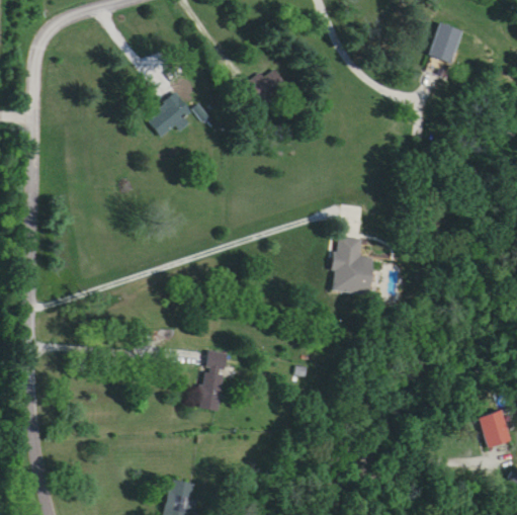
[(424,69),(444,76),(448,64),(452,66),(464,30),(441,22),(424,69)]
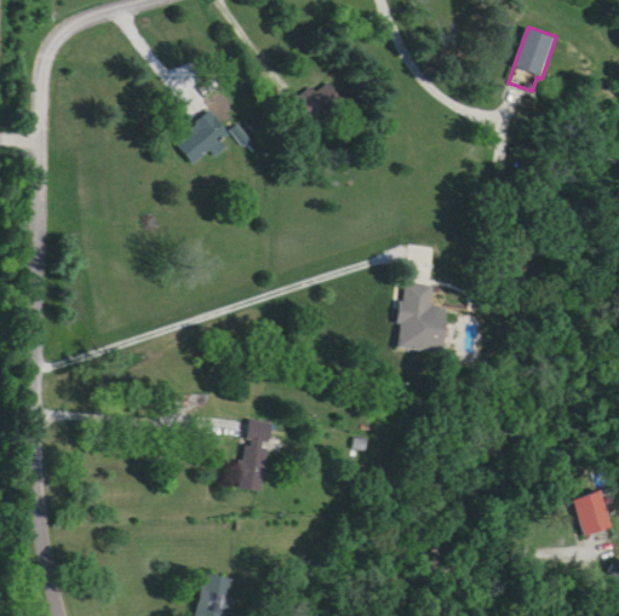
[(343,97),(325,78),(290,109),(308,128),(343,97)]
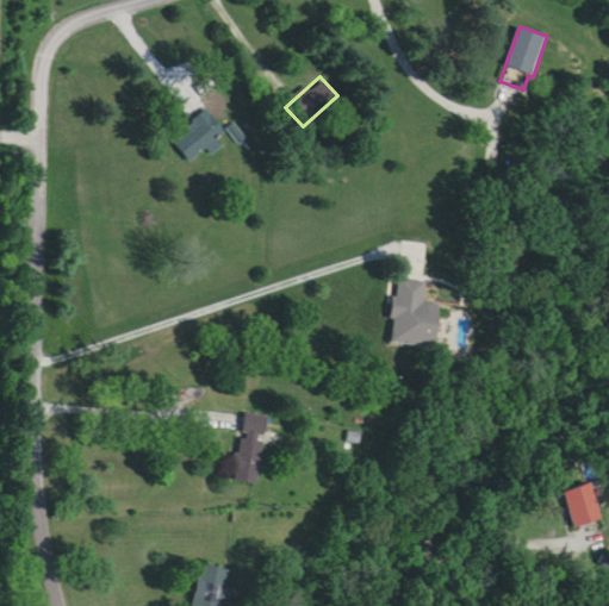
[(225,130),(209,108),(171,137),(188,161),(206,147),(210,152),(223,143),(217,137),(225,130)]
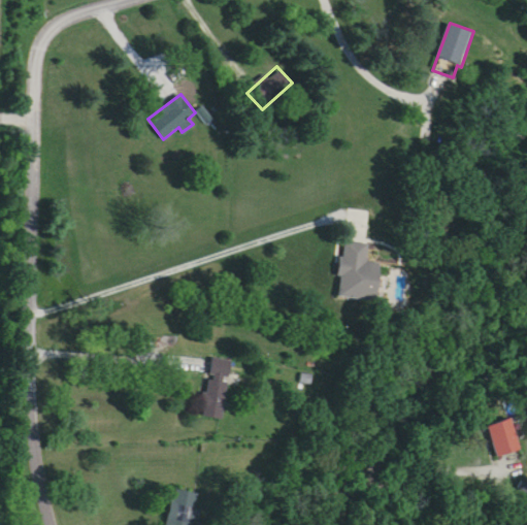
[(334,294),(373,302),(382,266),(365,262),(368,244),(346,240),(334,294)]
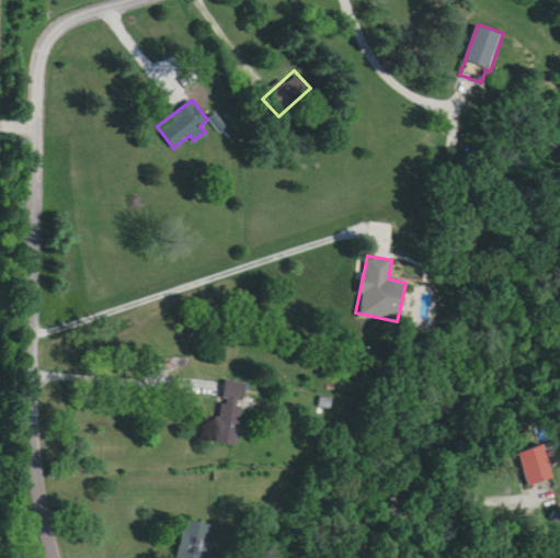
[(243,382),(220,379),(214,442),(237,444),(243,382)]
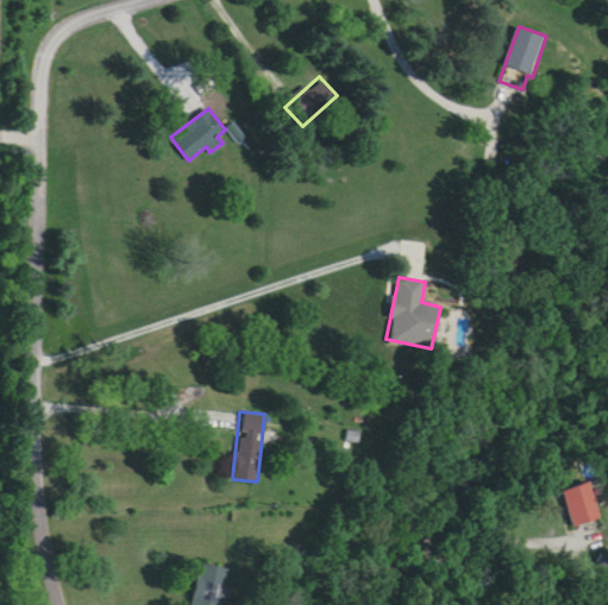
[(574,528),(600,517),(585,481),(559,492),(574,528)]
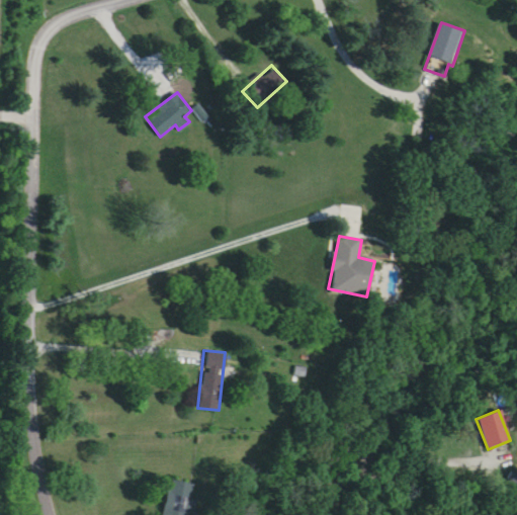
[(186,514),(195,486),(172,480),(162,514),(186,514)]
